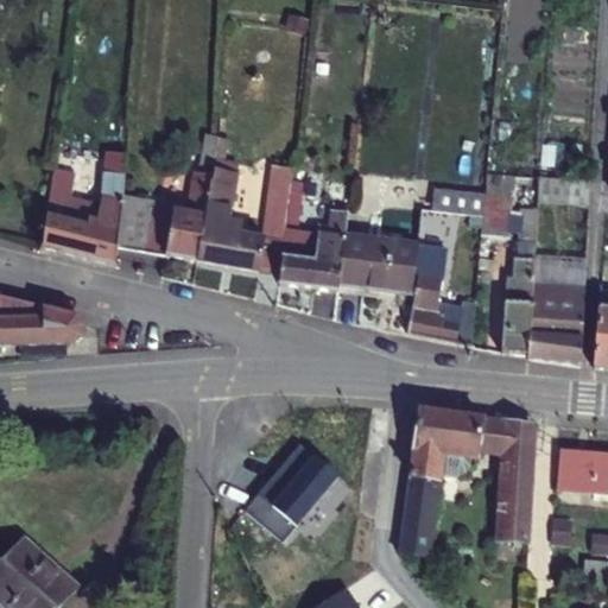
[(221,166),(258,175),(264,151),(227,141),(225,150),(221,166)]
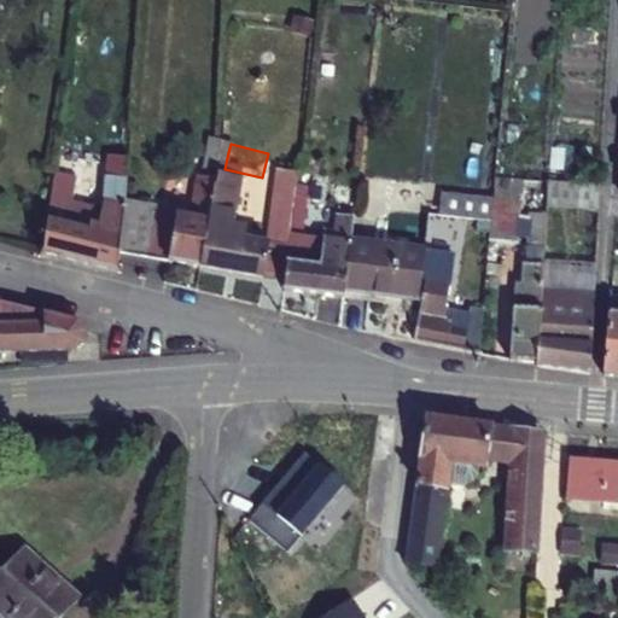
[(92,225),(70,222),(47,220),(44,254),(118,272),(121,250),(126,203),(130,158),(109,155),(101,223),(93,222),(92,225)]
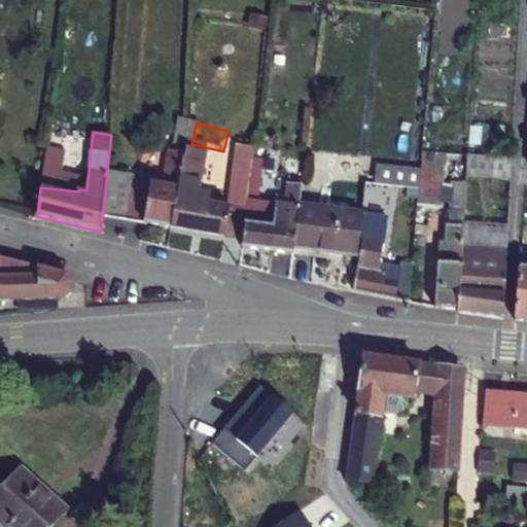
[(40,187),(60,189),(65,151),(44,149),(40,187)]
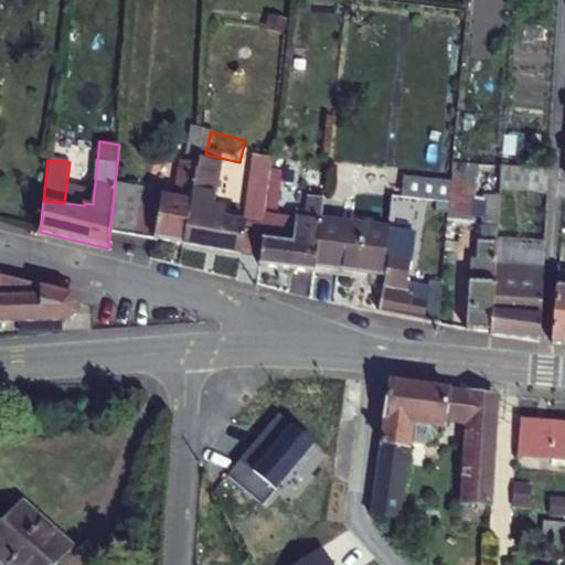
[(183,161),(176,199),(115,185),(110,228),(185,246),(201,173),(203,166),(183,161)]
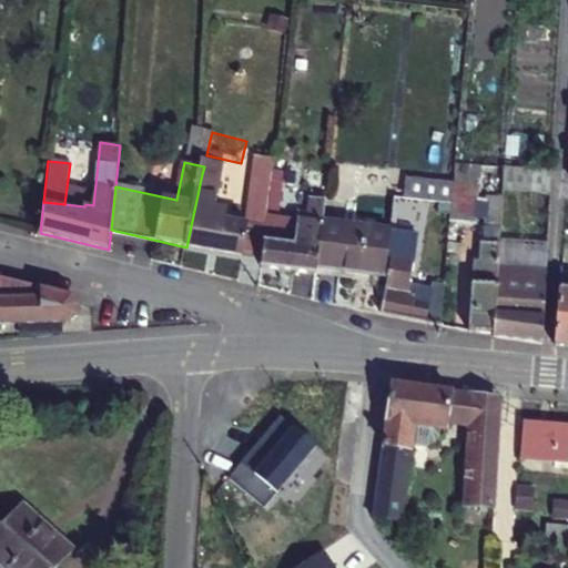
[(504,176),(540,181),(541,170),(505,165),(504,176)]
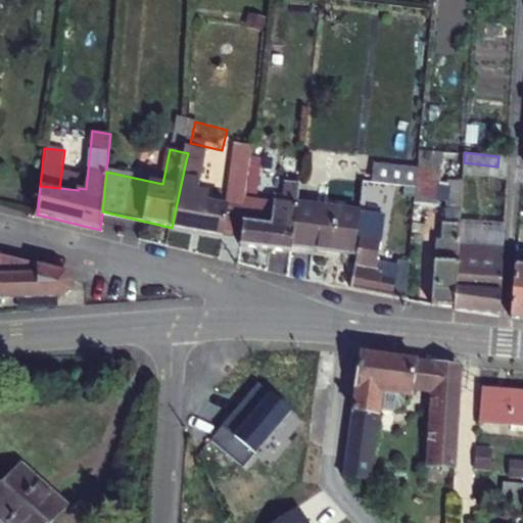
[(432,167),(432,153),(415,153),(414,168),(432,167)]
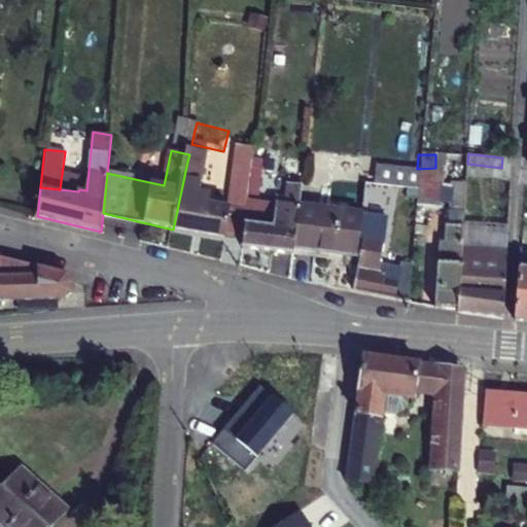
[(187,162),(173,230),(224,241),(231,213),(197,206),(206,167),(187,162)]
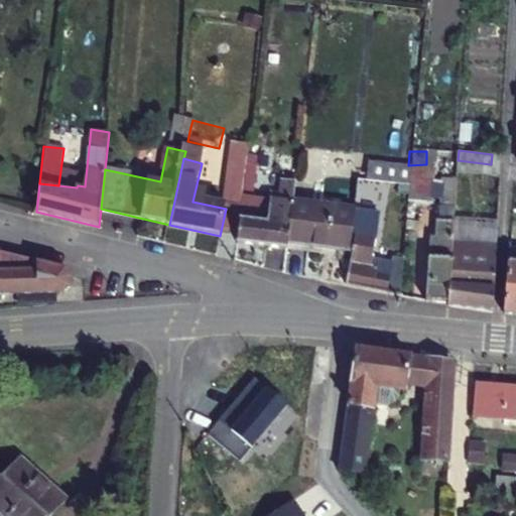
[(489,173),(491,164),(458,160),(458,170),(489,173)]
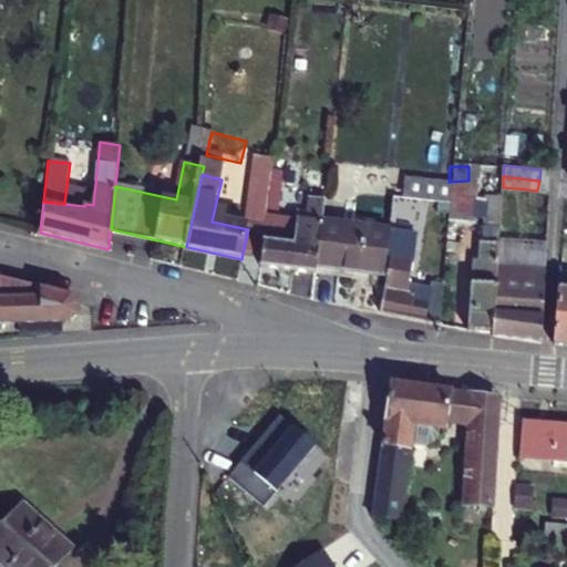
[(447,200),(449,182),(404,179),(403,198),(447,200)]
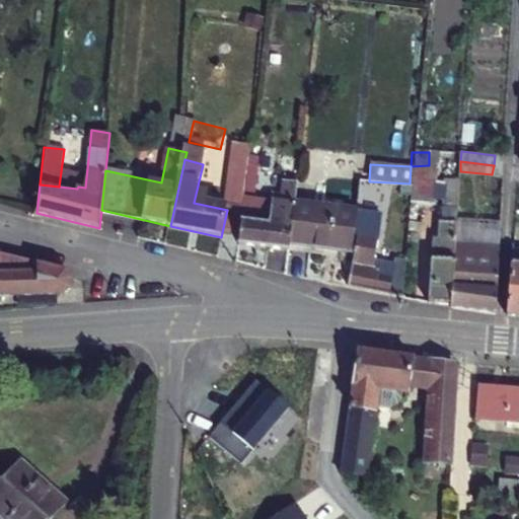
[(436,221),(436,237),(432,238),(430,303),(451,304),(456,242),(459,178),(442,178),(440,222),(436,221)]
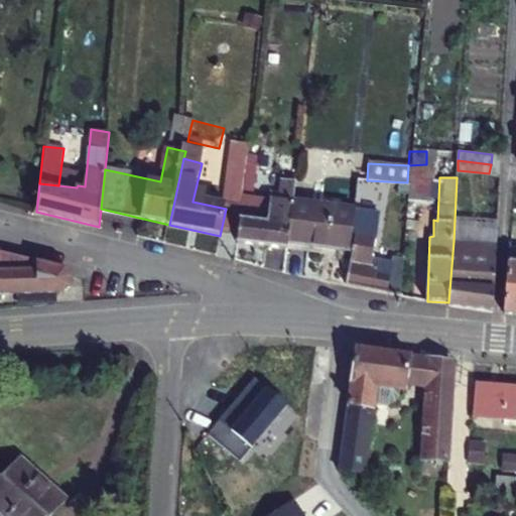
[(282,181),(279,202),(269,201),(266,222),(257,222),(240,220),(238,242),(287,249),(288,240),(292,200),(294,182),(282,181)]
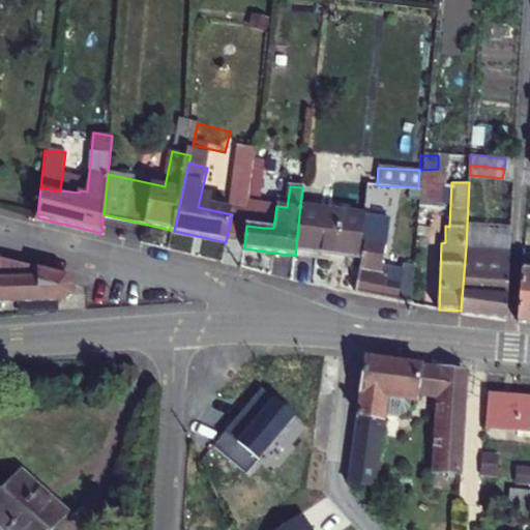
[(273,228),(276,206),(267,205),(264,228),(273,228)]
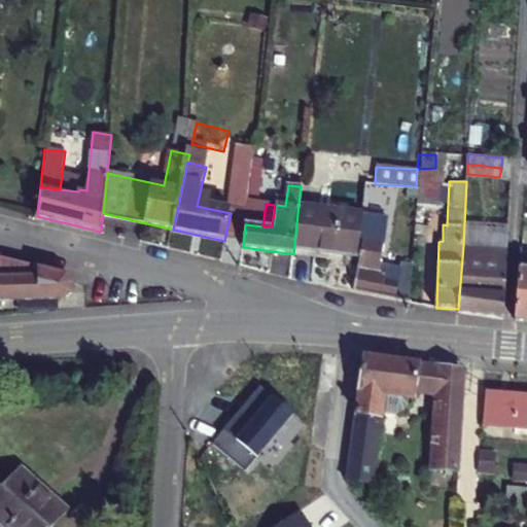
[(299,204),(294,245),(357,252),(359,236),(362,217),(363,210),(299,204)]
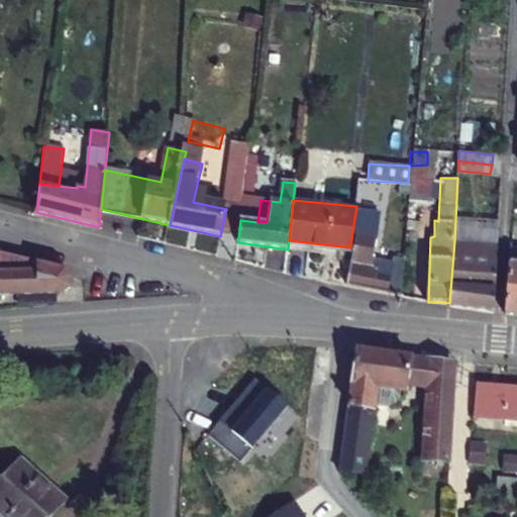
[(345,285),(401,296),(403,266),(403,260),(394,259),(393,265),(373,262),(379,216),(355,213),(352,231),(350,247),(345,285)]
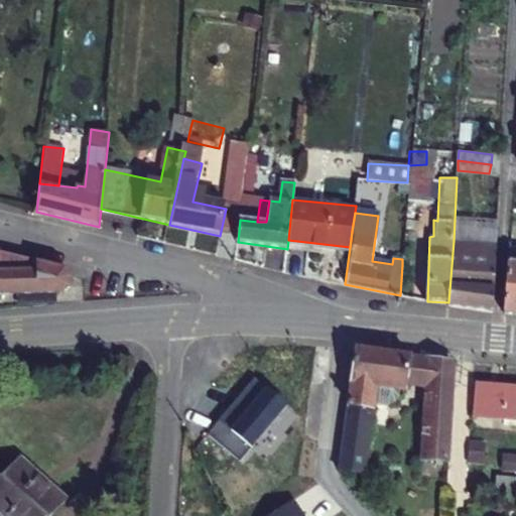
[(447,306),(495,309),(498,244),(454,241),(448,302),(447,306)]
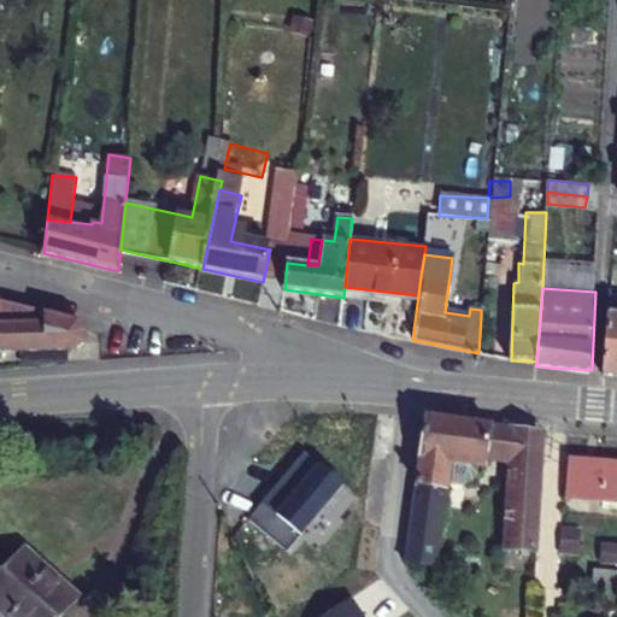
[(0,353),(71,351),(86,344),(88,329),(82,321),(0,300),(0,353)]
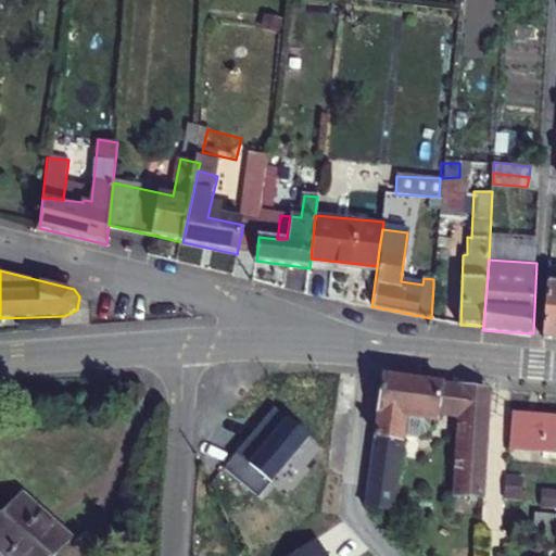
[(555,273),(548,273),(543,335),(555,336),(555,273)]
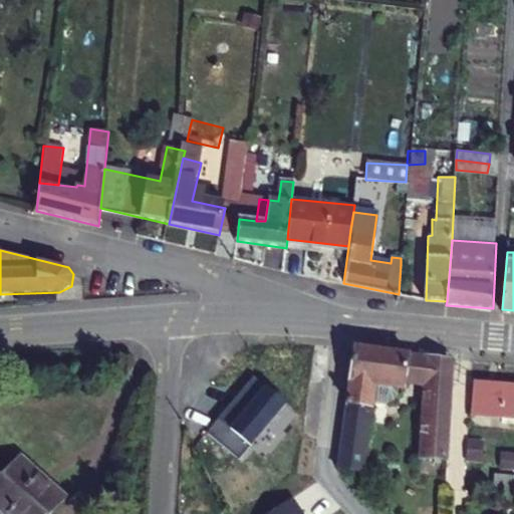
[(355,349),(340,467),(363,470),(374,389),(381,390),(382,383),(404,386),(405,380),(425,383),(421,456),(447,457),(454,360),(453,358),(355,345),(355,349)]
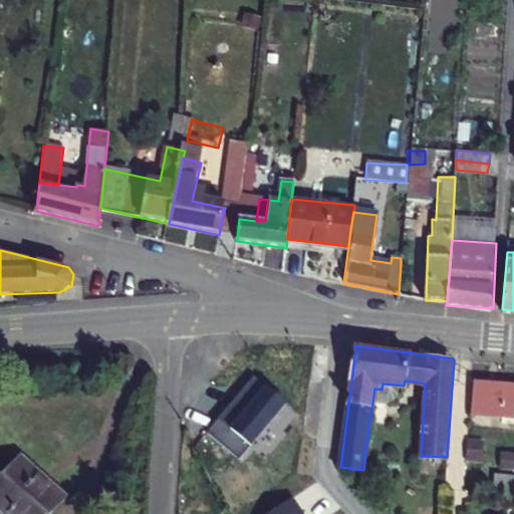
[(208,434),(241,460),(286,402),(253,376),(208,434)]
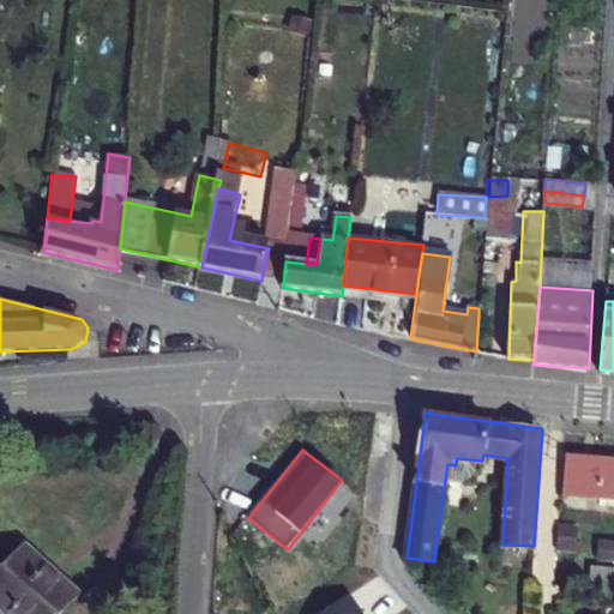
[(613,458),(570,456),(567,492),(613,495),(613,458)]
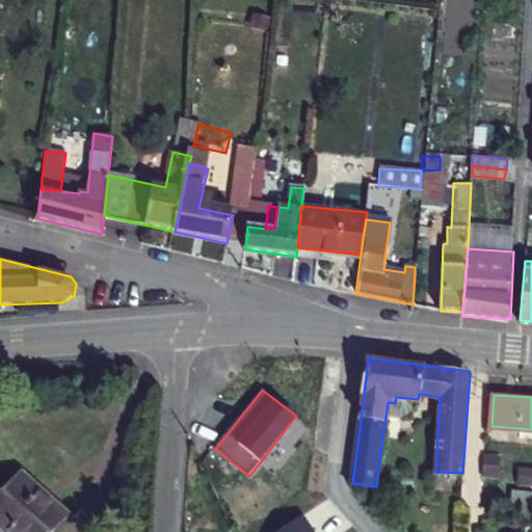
[(0,521),(11,531),(52,531),(67,519),(22,476),(7,491),(0,486),(0,482),(1,482),(0,479),(0,521)]
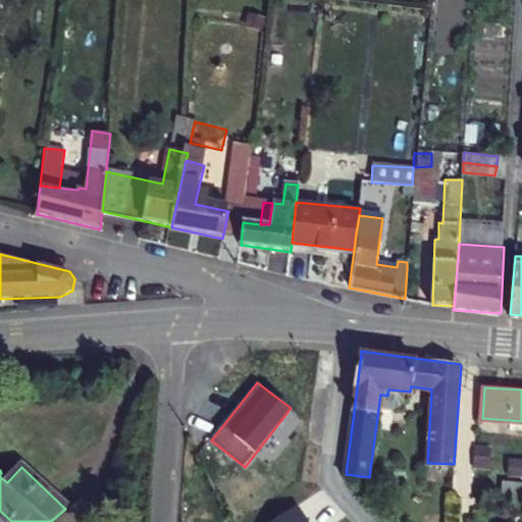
[(521,494),(521,480),(504,479),(502,493),(521,494)]
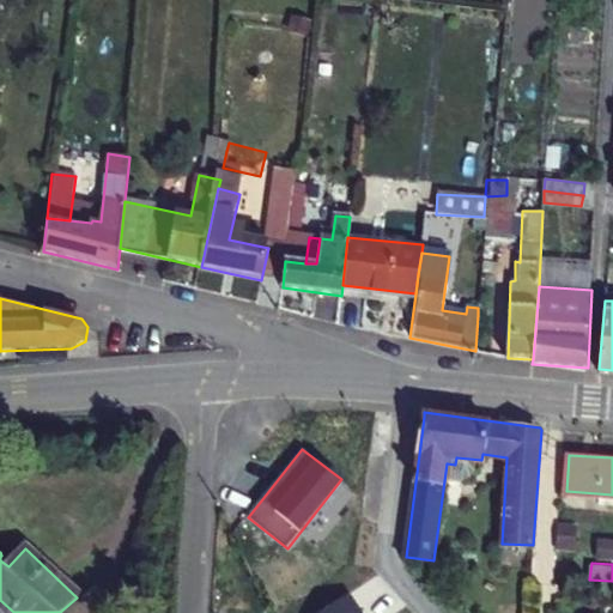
[(303,612),(357,612),(341,588),(303,612)]
